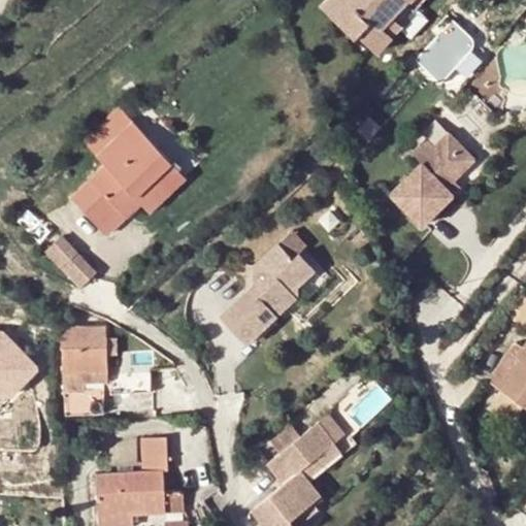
[(328,0),(322,7),(355,38),(357,36),(375,53),(401,26),(392,18),(408,0),(411,0),(413,1),(413,0),(328,0)]
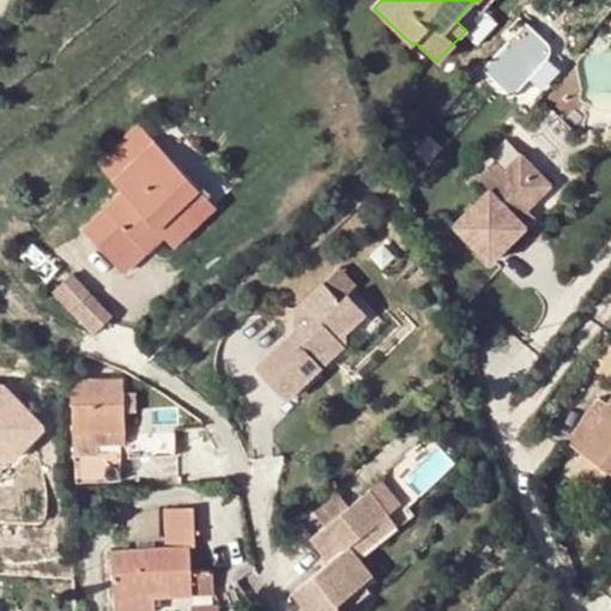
[(555,54),(525,26),(482,72),(512,100),(555,54)]
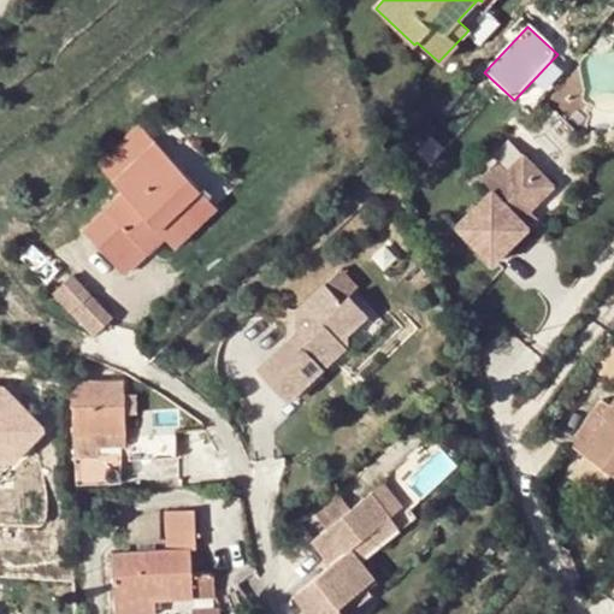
[(98,165),(114,184),(154,145),(137,127),(98,165)]
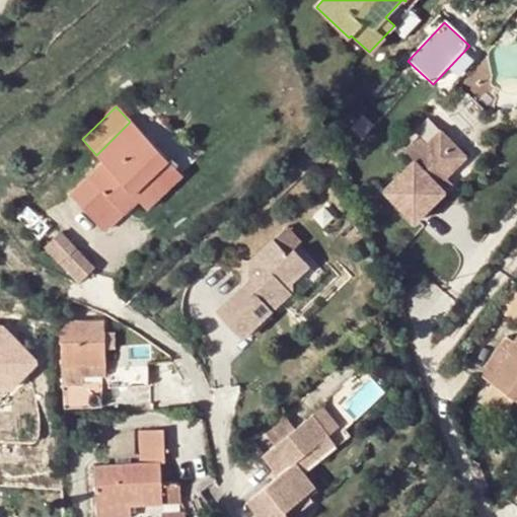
[(151,191),(174,168),(130,122),(96,155),(104,164),(72,196),(105,230),(125,211),(122,206),(145,183),(151,191)]
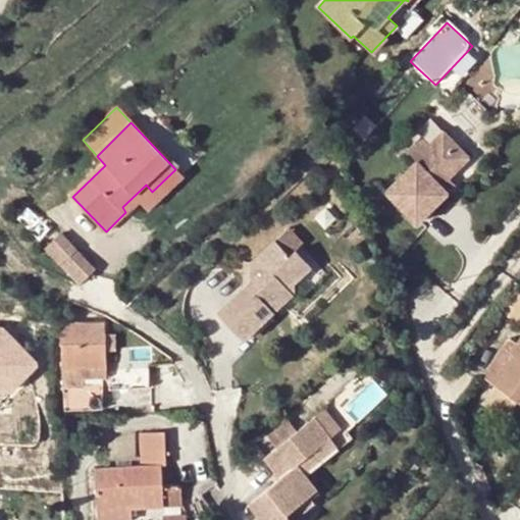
[(470,158),(444,133),(430,147),(422,140),(408,155),(417,164),(387,195),(418,225),(450,194),(442,187),(450,178),(470,158)]
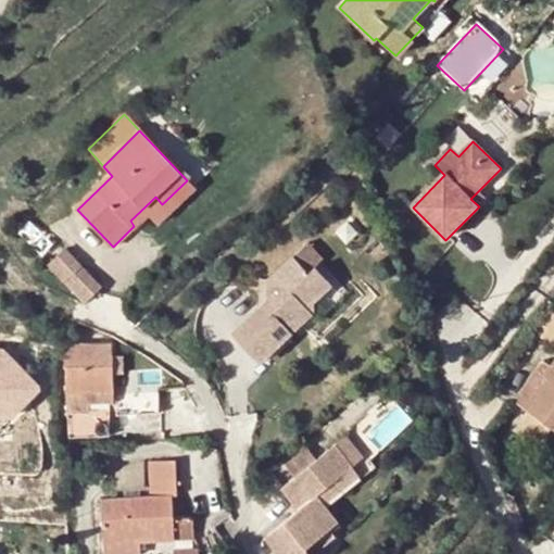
[(130,221),(134,226),(147,214),(158,224),(194,188),(187,180),(162,204),(155,197),(130,221)]
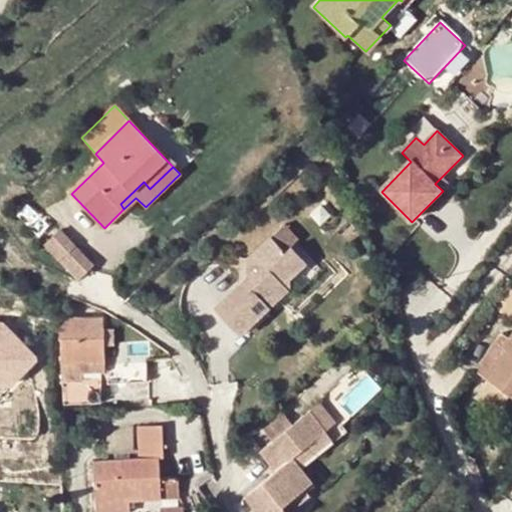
[(443,176),(435,184),(443,191),(450,183),(443,176)]
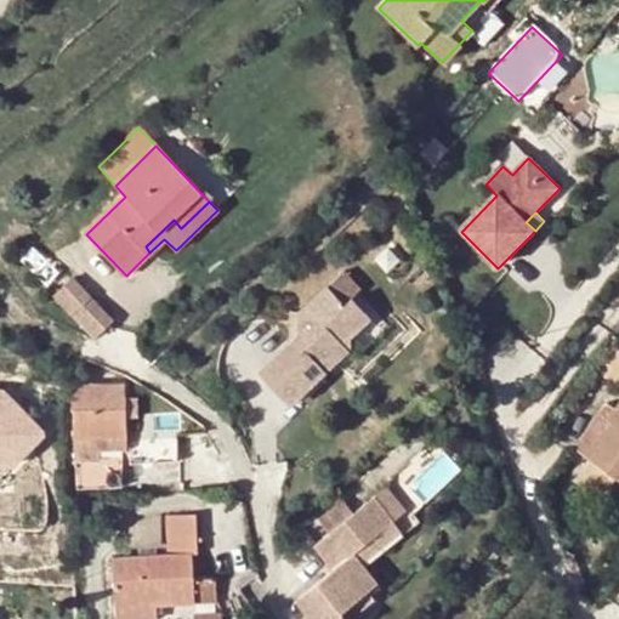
[(62,302),(80,321),(98,304),(80,285),(62,302)]
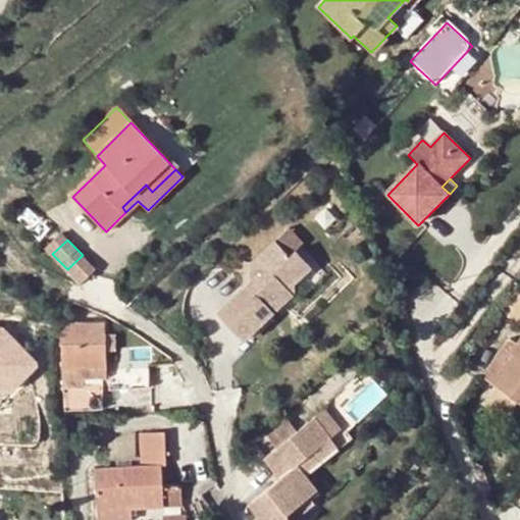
[(219,317),(245,346),(293,300),(294,290),(311,273),(294,257),(289,261),(274,248),(253,268),(254,284),(219,317)]
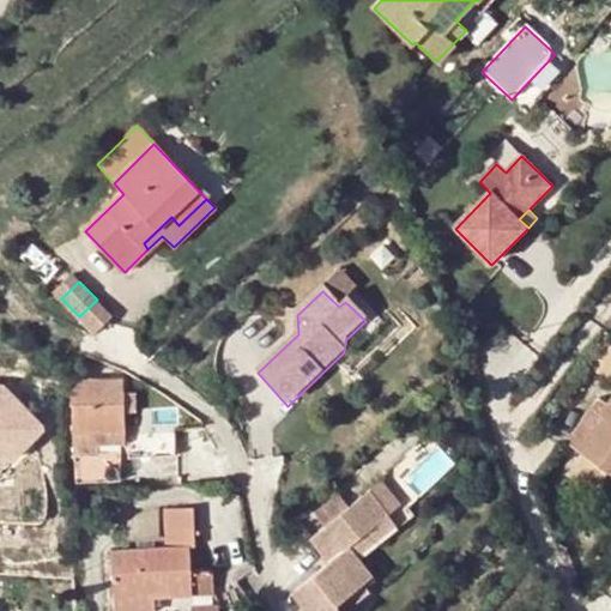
[(97,300),(79,316),(102,340),(120,324),(97,300)]
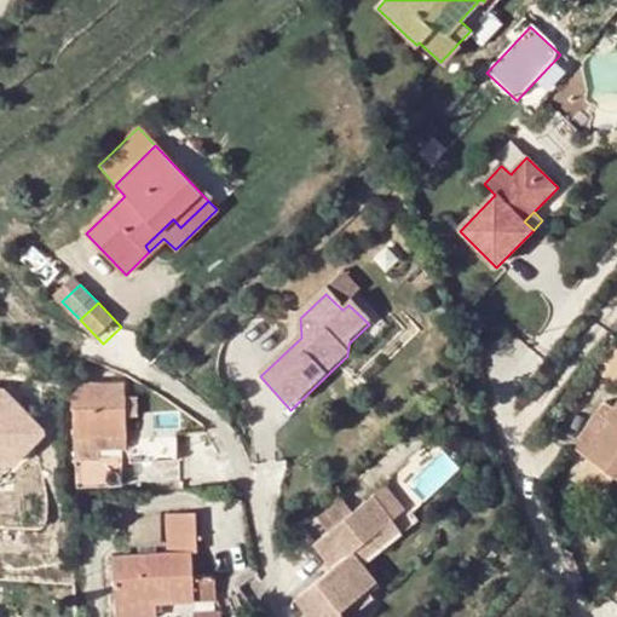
[(616,356),(604,375),(616,385),(616,356)]
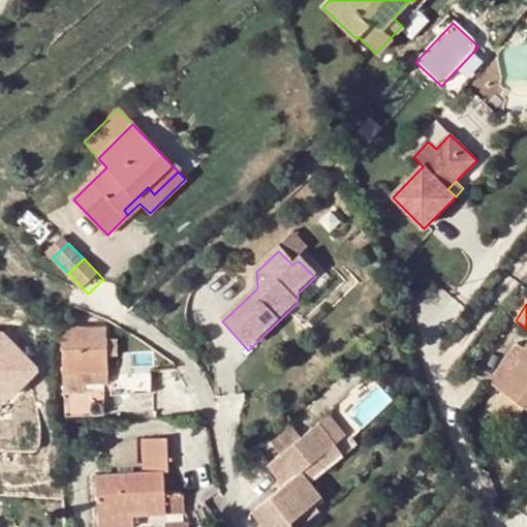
[(106,340),(105,330),(75,330),(75,317),(62,318),(64,392),(86,392),(86,384),(86,373),(103,373),(107,373),(106,355),(106,340)]
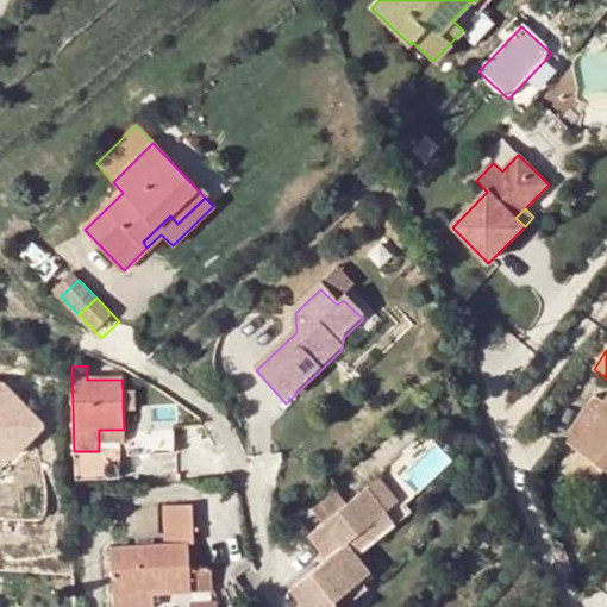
[(0,385),(0,454),(17,454),(47,425),(4,385),(0,385)]
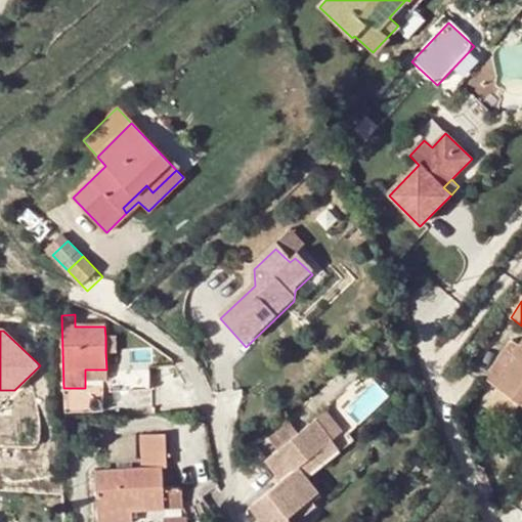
[(105,337),(105,352),(114,351),(114,337),(105,337)]
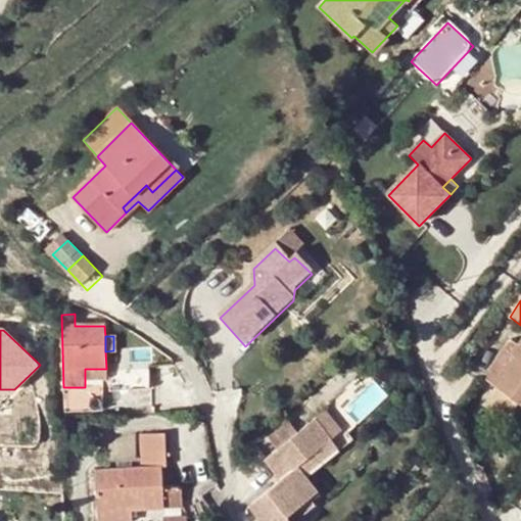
[(516,356),(520,348),(520,344),(516,341),(489,380),(501,388),(515,367),(520,360),(520,358),(516,356)]
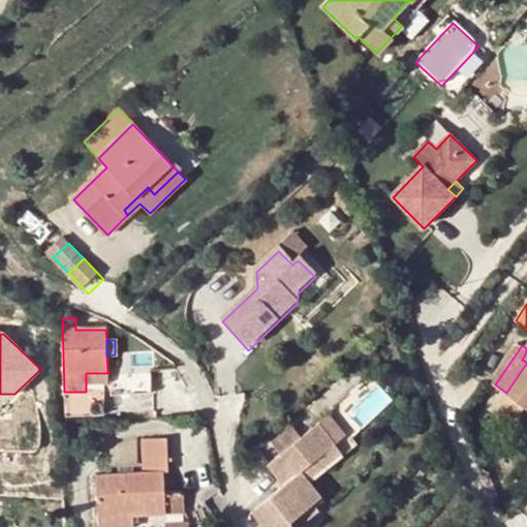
[(506,393),(526,407),(526,352),(522,360),(526,362),(526,364),(521,371),(506,393)]
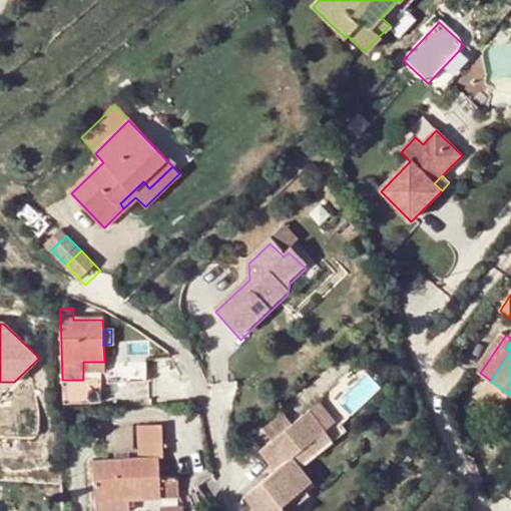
[(100,362),(83,362),(83,373),(100,372),(100,362)]
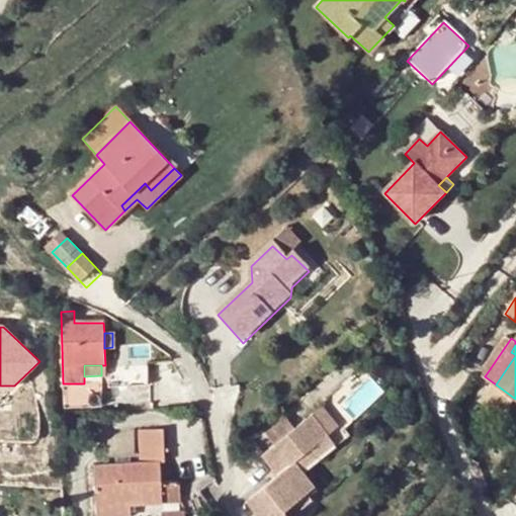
[(84,383),(63,383),(64,408),(102,407),(101,375),(84,376),(84,383)]
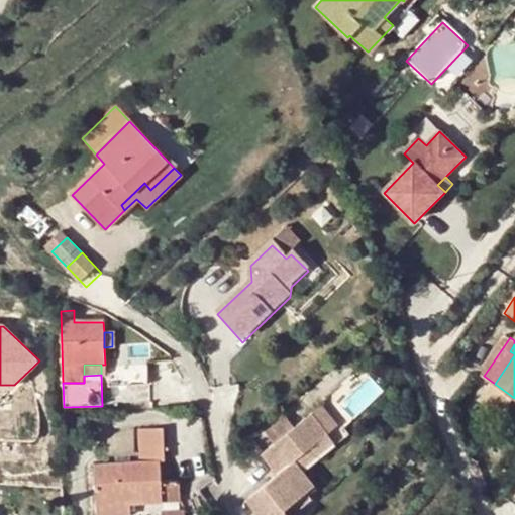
[(514,398),(495,384),(484,401),(504,415),(504,418),(513,425),(514,423),(514,398)]
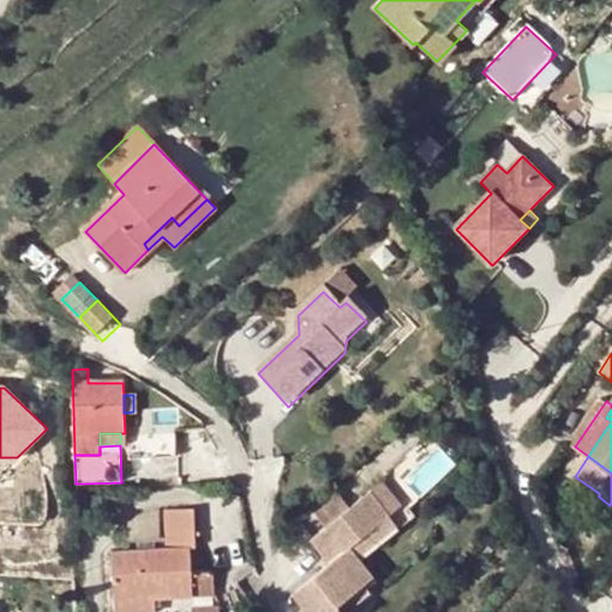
[(371,493),(315,540),(333,562),(369,534),(390,516),(371,493)]
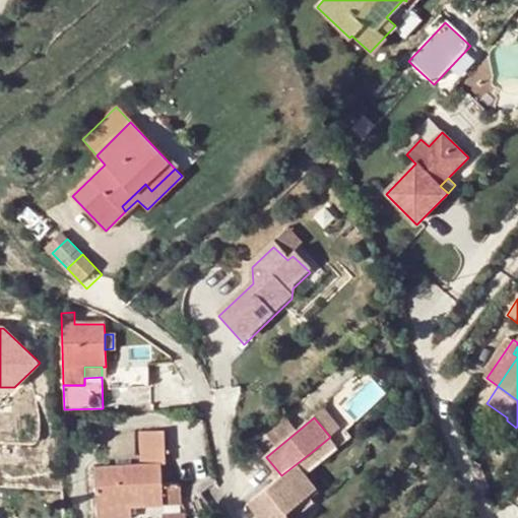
[(272,422),(264,430),(272,438),(280,431),(272,422)]
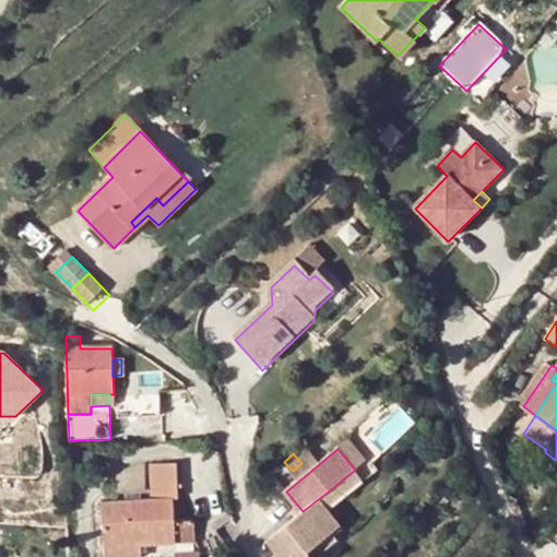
[(149,465),(150,500),(177,499),(175,465),(149,465)]
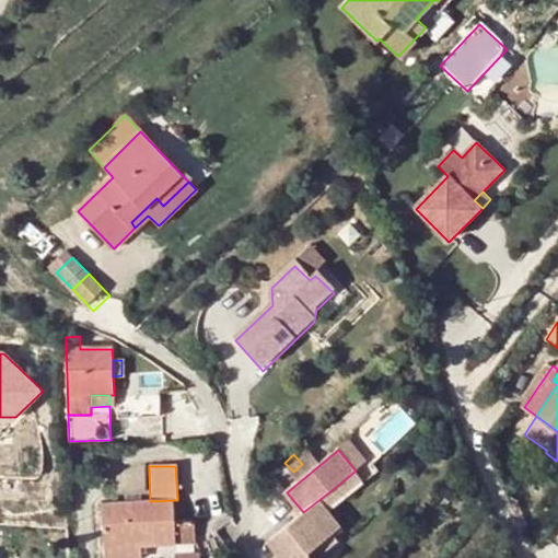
[(167,502),(100,503),(103,544),(137,543),(170,542),(167,502)]
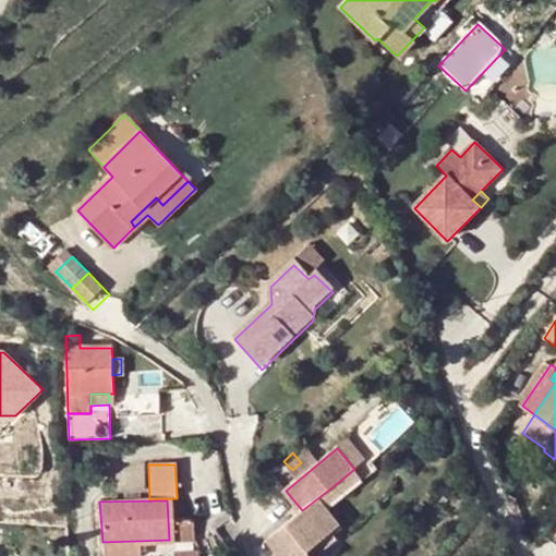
[(283,527),(267,541),(279,555),(310,555),(307,552),(327,535),(314,520),(304,509),(290,521),(283,527)]
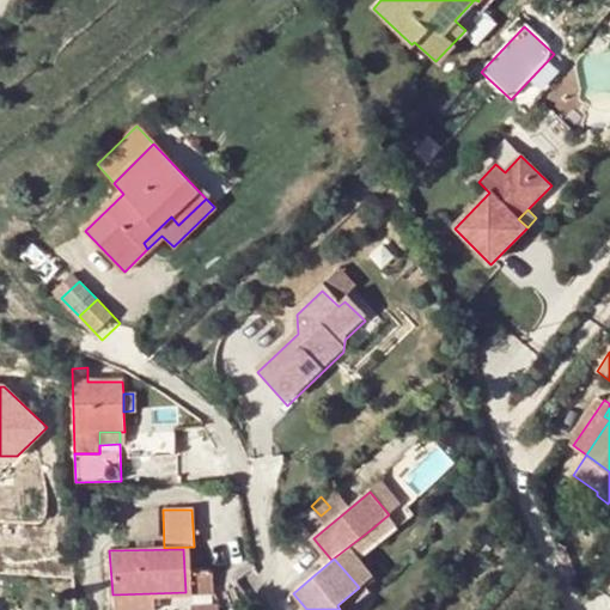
[(345,571),(359,587),(372,575),(360,560),(345,571)]
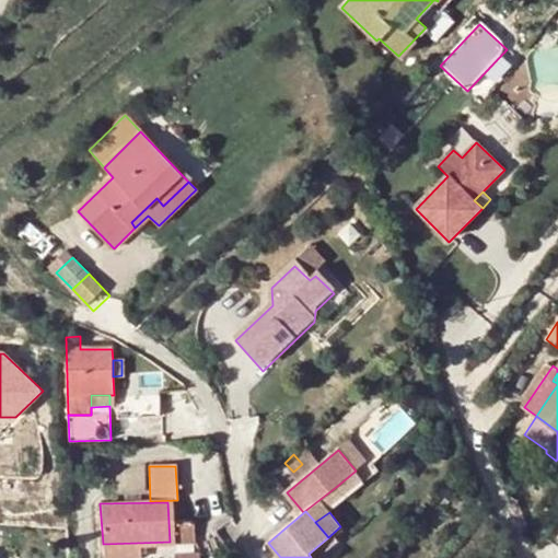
[(280,524),(285,529),(291,523),(287,518),(280,524)]
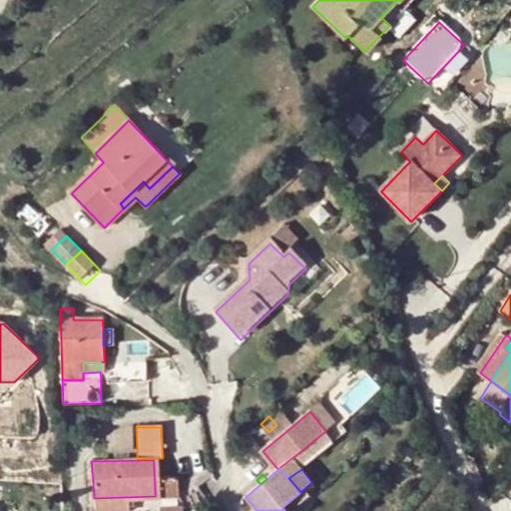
[(125,497),(94,498),(94,510),(125,510),(125,497)]
